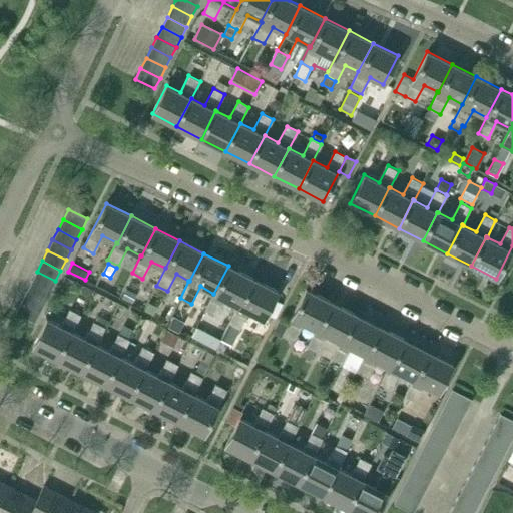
[(252,278),(228,266),(213,294),(204,310),(215,316),(224,299),(237,306),(238,306),(252,278)]
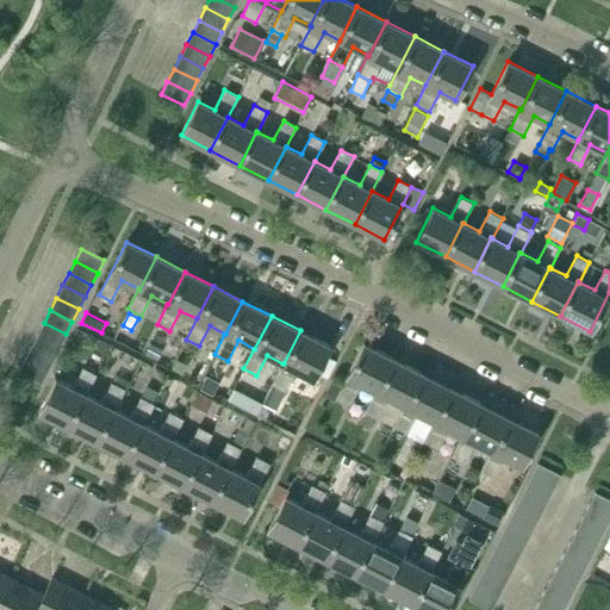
[(37,335),(60,346),(66,334),(44,323),(37,335)]
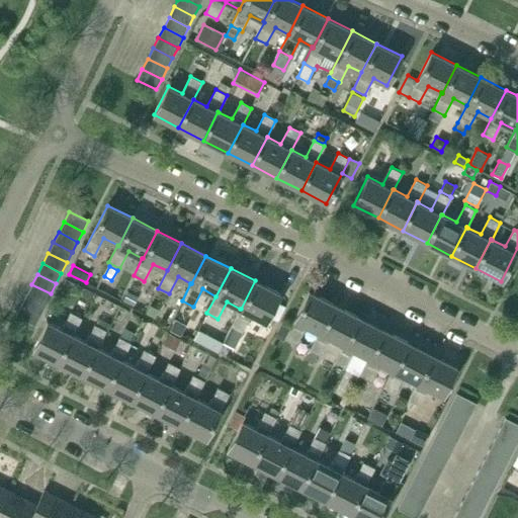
[(280,293),(255,280),(241,309),(240,309),(231,326),(243,332),(251,315),(265,322),(280,293)]
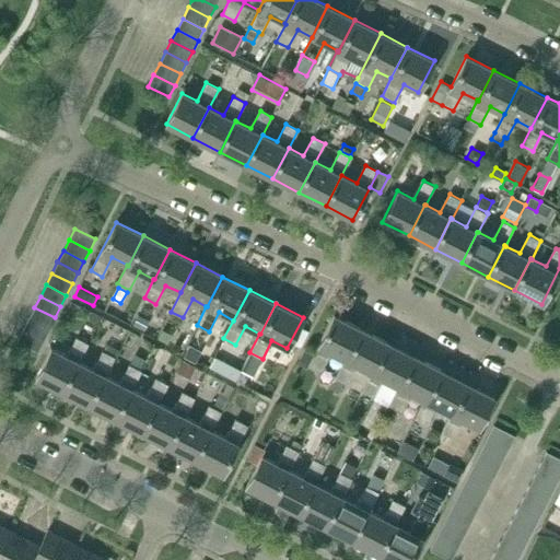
[(28,318),(48,329),(55,317),(34,307),(28,318)]
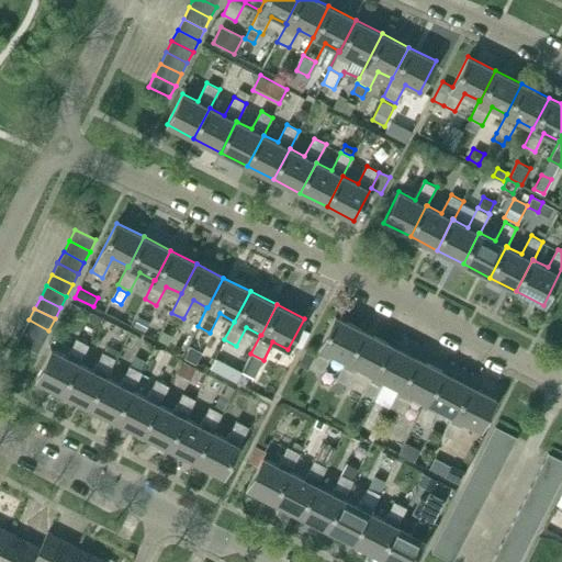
[(149,323),(138,316),(133,327),(145,333),(149,323)]
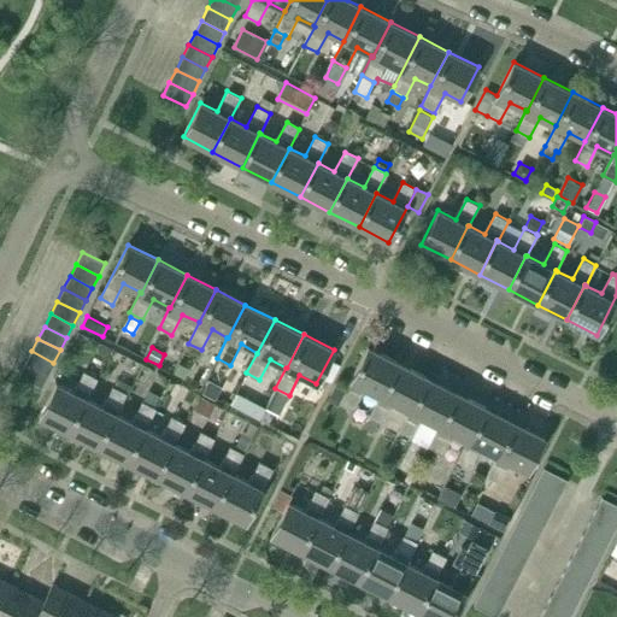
[(363,388),(378,397),(380,398),(398,363),(368,347),(346,389),(336,385),(328,400),(338,405),(340,401),(353,409),(363,388)]
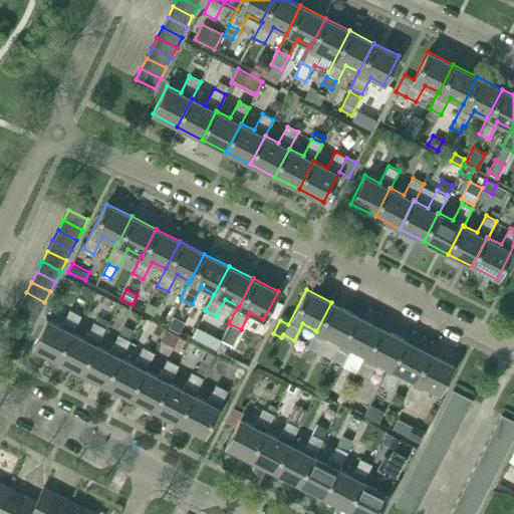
[(21,302),(39,312),(44,302),(26,292),(21,302)]
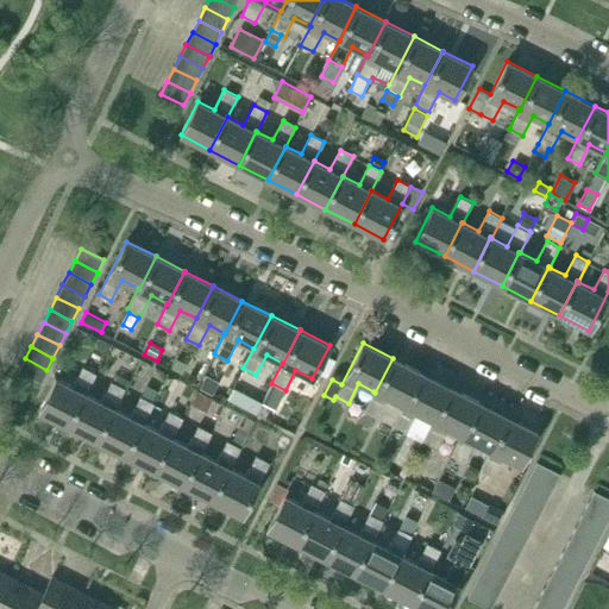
[(25,358),(19,371),(41,382),(46,370),(25,358)]
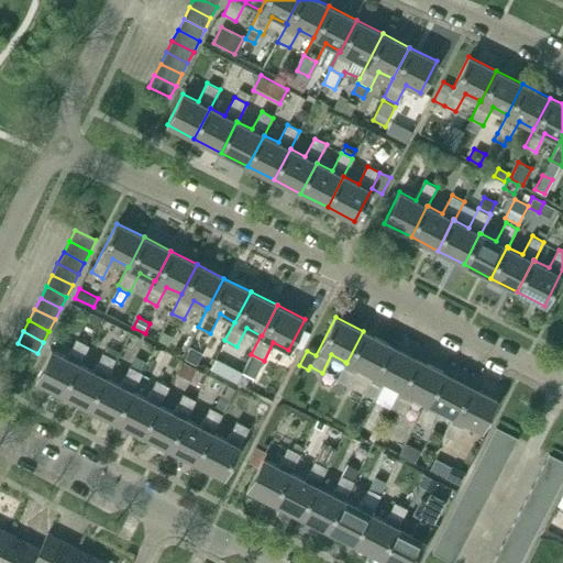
[(359,368),(372,375),(373,376),(389,344),(363,331),(346,363),(345,362),(332,389),(341,394),(345,385),(350,387),(359,368)]
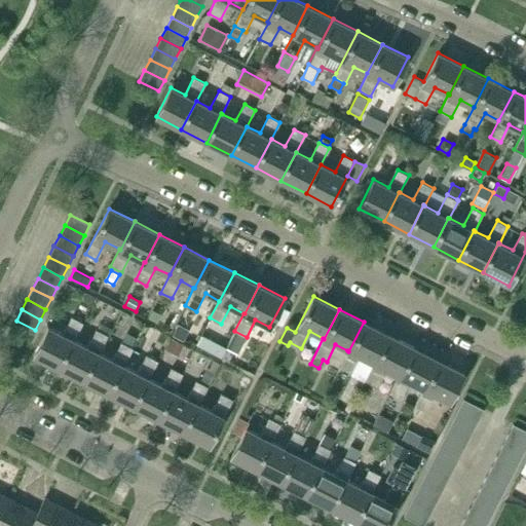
[(160,313),(152,310),(148,317),(156,322),(160,313)]
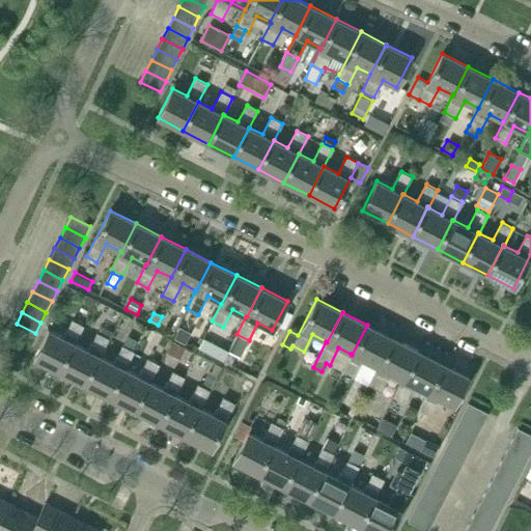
[(49,330),(33,359),(59,372),(75,343),(83,325),(73,319),(63,337),(49,330)]
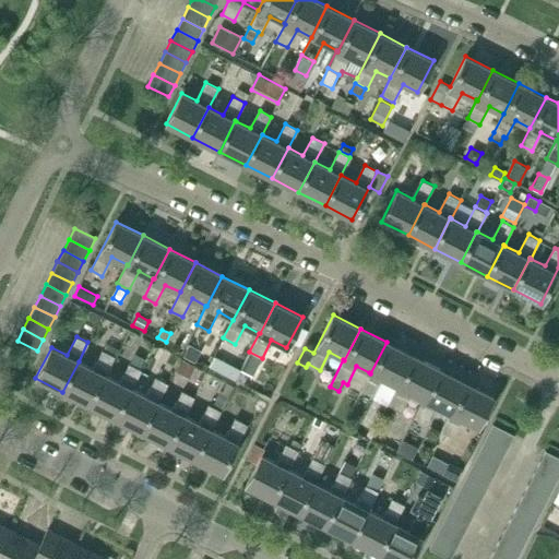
[(413,355),(387,342),(370,373),(369,372),(360,391),(372,397),(381,379),(397,387),(413,355)]
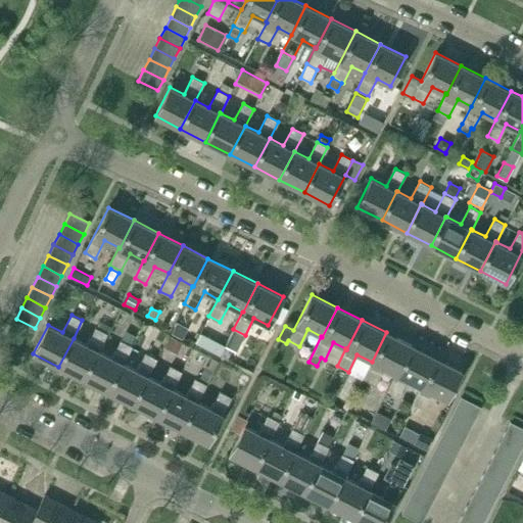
[(182,339),(188,328),(176,322),(171,333),(182,339)]
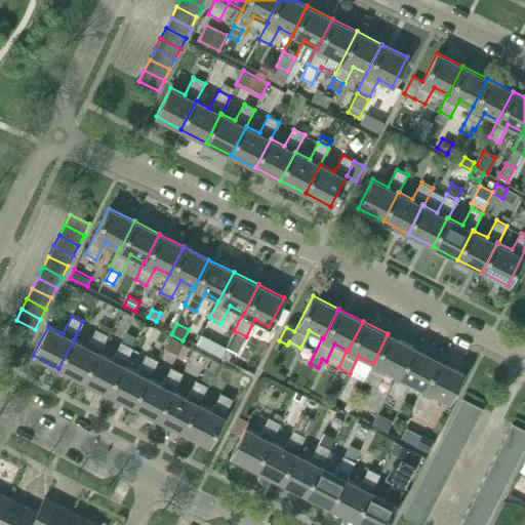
[(58,368),(84,380),(98,352),(99,353),(109,335),(96,329),(87,346),(74,339),(58,368)]
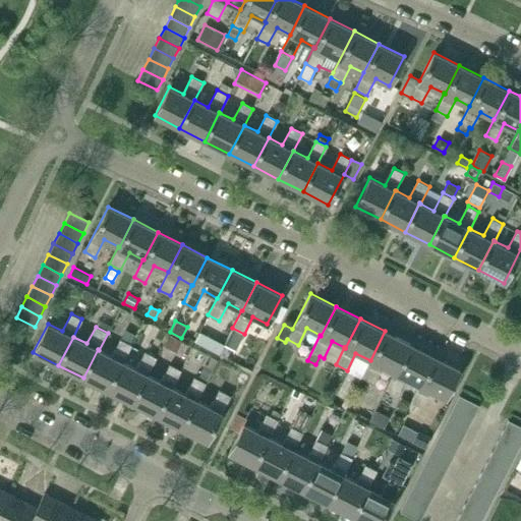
[(232,328),(225,344),(235,349),(244,334),(232,328)]
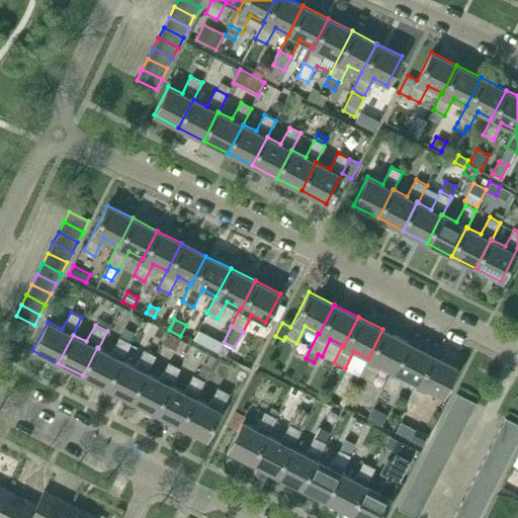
[(408,342),(382,329),(368,358),(367,358),(358,375),(370,381),(378,363),(392,370),(393,371),(408,342)]
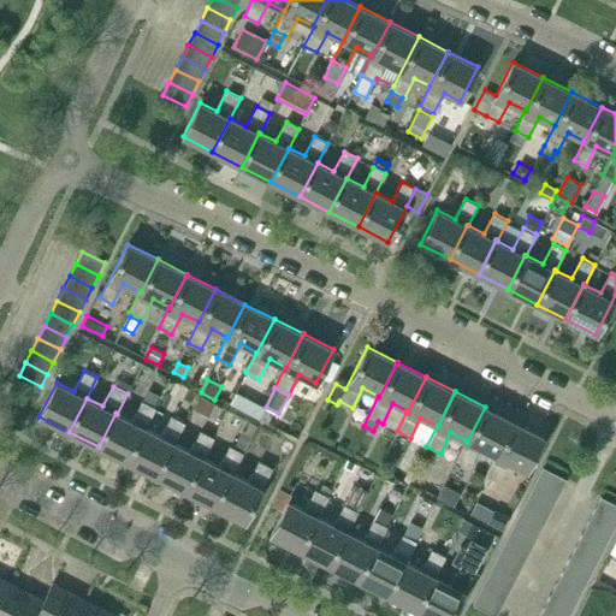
[(230,403),(260,418),(266,407),(238,392),(237,394),(236,392),(230,403)]
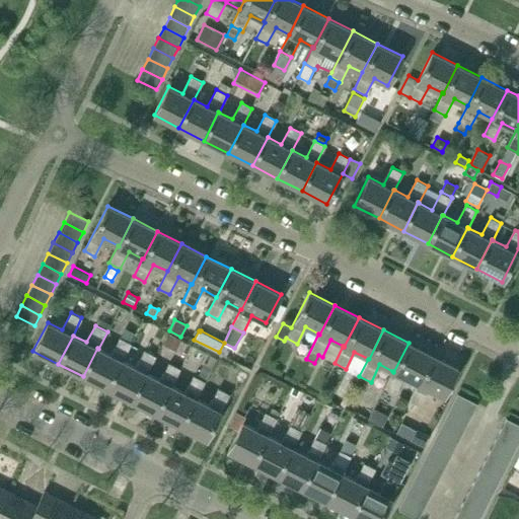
[(175,350),(181,339),(169,332),(164,344),(175,350)]
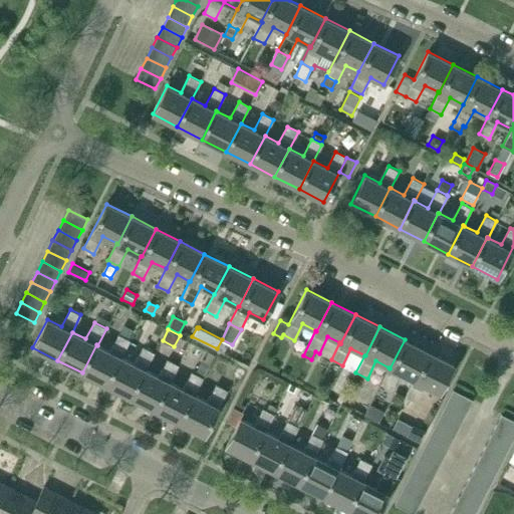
[(82,372),(106,386),(120,356),(121,357),(131,340),(118,334),(110,351),(97,345),(96,344),(82,372)]
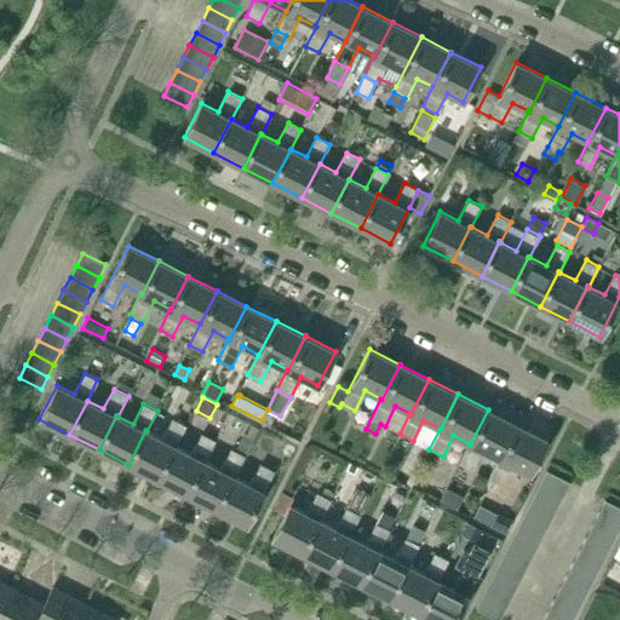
[(128,465),(158,480),(174,446),(176,446),(187,425),(193,413),(179,407),(173,419),(162,440),(147,431),(145,430),(128,465)]
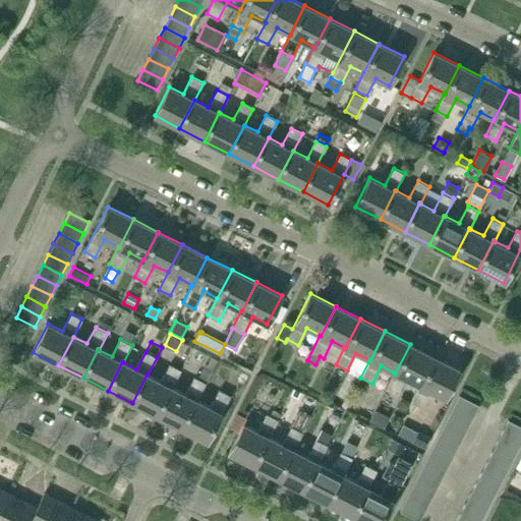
[(435,357),(410,344),(395,373),(394,372),(385,390),(396,396),(405,379),(419,386),(435,357)]
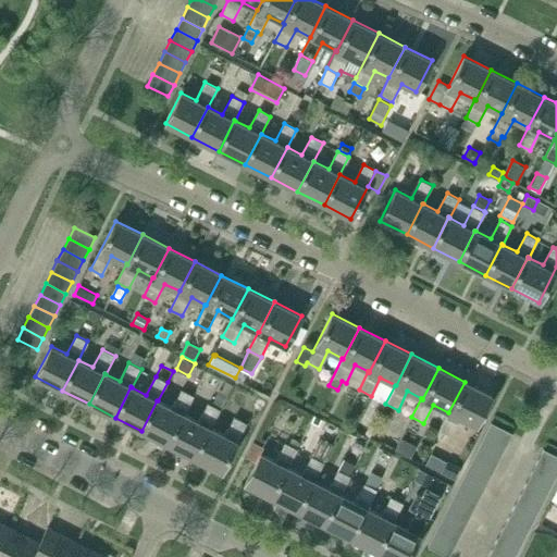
[(492,395),(465,382),(448,412),(440,431),(450,436),(459,418),(475,426),(492,395)]
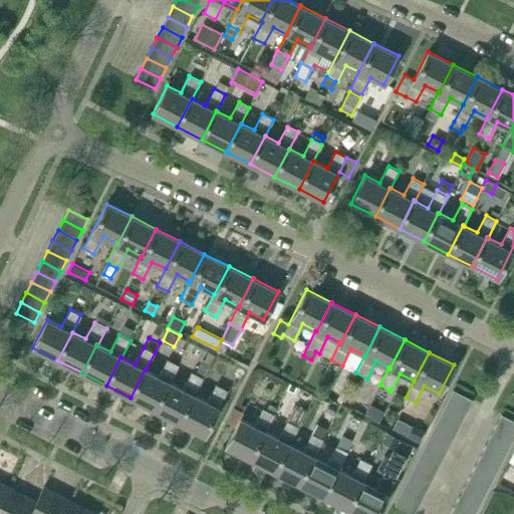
[(131,398),(155,411),(169,382),(170,382),(179,365),(168,359),(159,376),(146,369),(145,369),(131,398)]
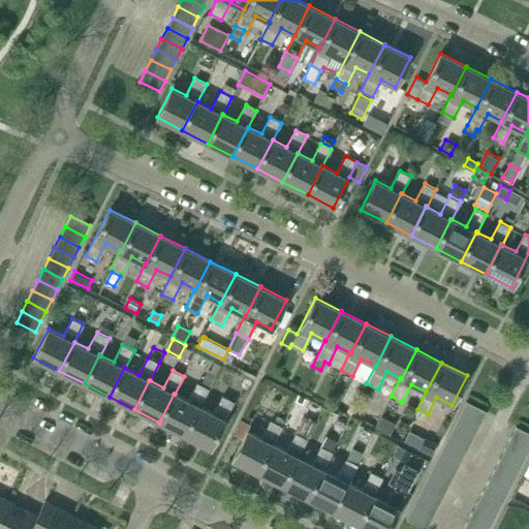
[(209,370),(200,384),(209,389),(216,373),(210,370),(209,370)]
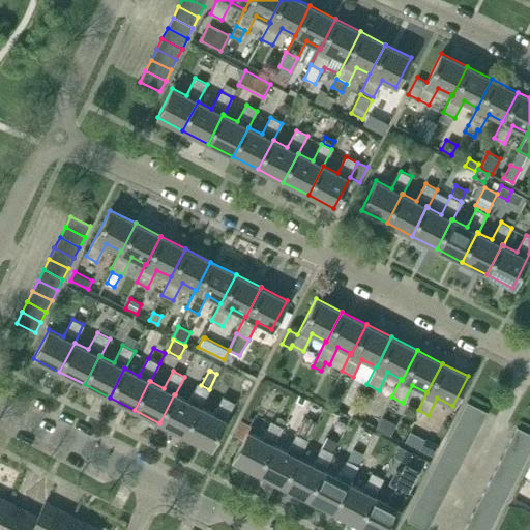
[(159,423),(184,436),(199,407),(201,408),(209,390),(209,389),(201,385),(199,384),(189,402),(175,394),(174,394),(159,423)]
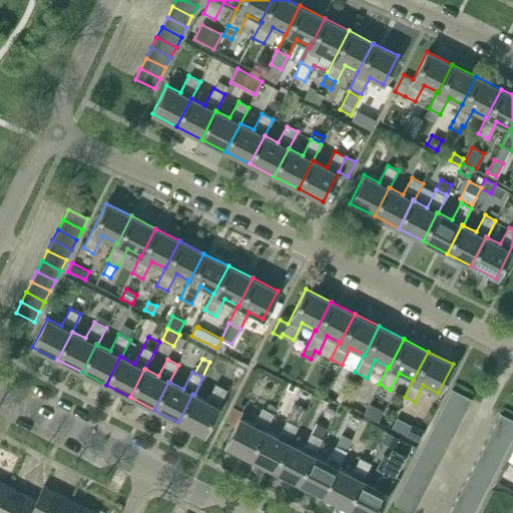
[(192,394),(178,422),(203,435),(226,390),(215,384),(206,401),(194,395),(192,394)]
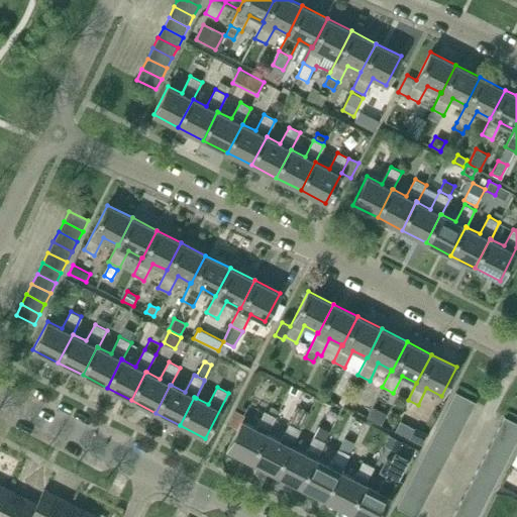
[(450,403),(470,413),(475,402),(455,392),(450,403)]
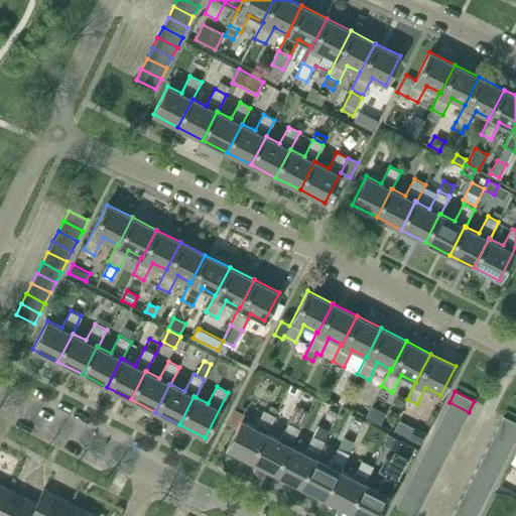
[(443,412),(464,422),(469,412),(449,402),(443,412)]
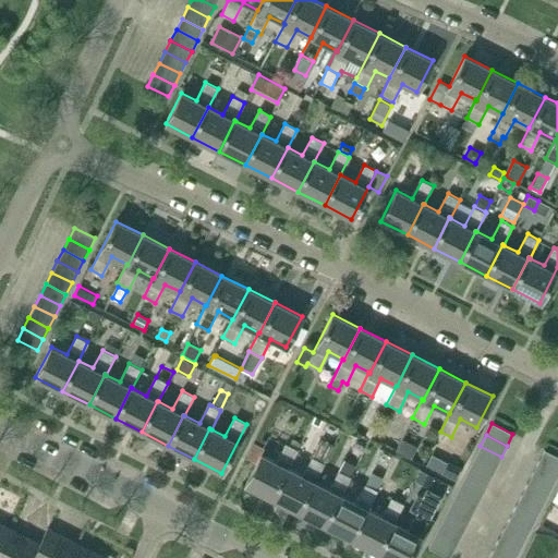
[(254,443),(246,457),(256,462),(245,485),(271,498),(287,468),(288,469),(296,450),(301,443),(292,438),(289,446),(286,444),(276,462),(262,455),(265,448),(254,443)]
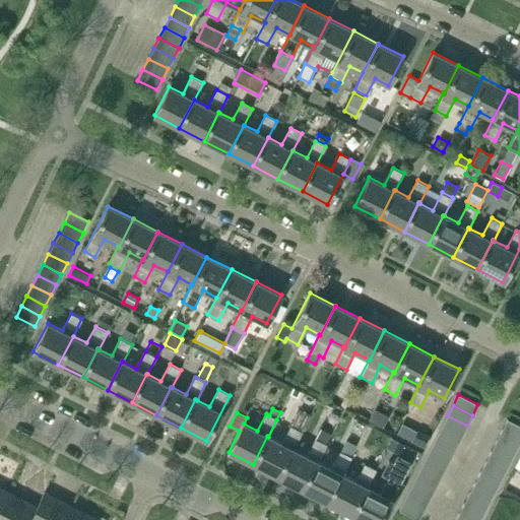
[(299,409),(290,426),(302,432),(311,415),(299,409)]
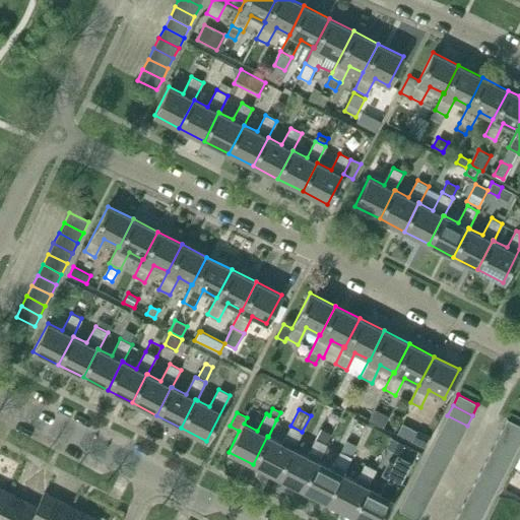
[(388,416),(375,409),(369,420),(383,428),(388,416)]
